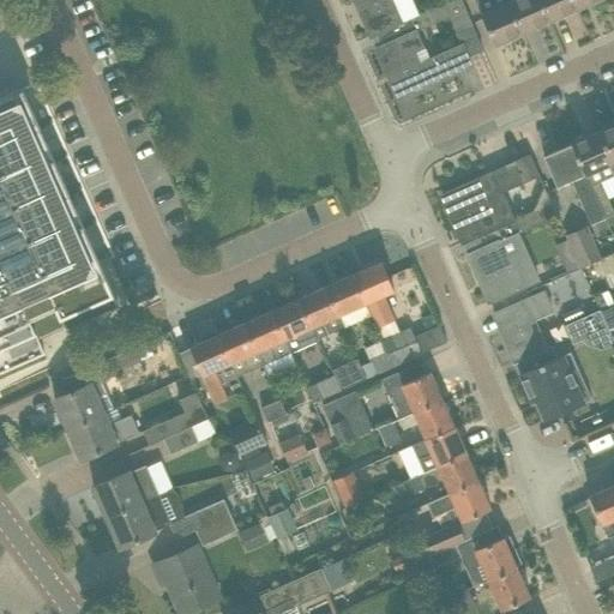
[(373,35),(378,47),(410,32),(404,19),(402,20),(392,0),(359,0),(362,7),(357,8),(369,36),(373,35)]
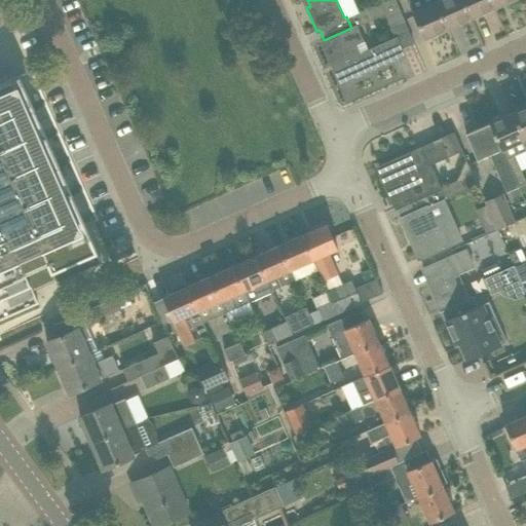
[(351,28),(324,40),(322,41),(332,65),(336,63),(343,80),(403,54),(396,36),(360,51),(357,44),(364,40),(357,25),(383,13),(389,28),(405,22),(395,0),(382,0),(346,16),(351,28)]
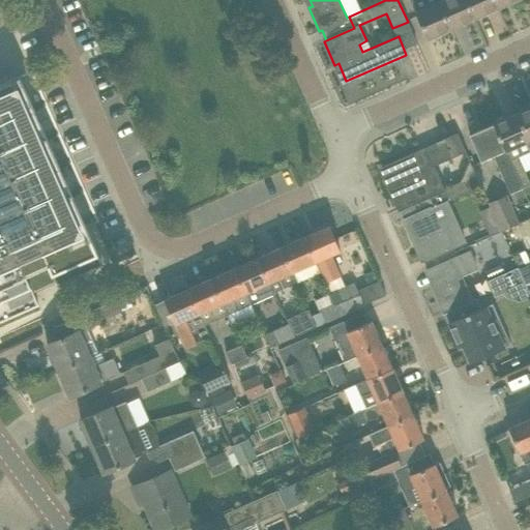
[(450,28),(437,0),(409,0),(427,38),(450,28)]
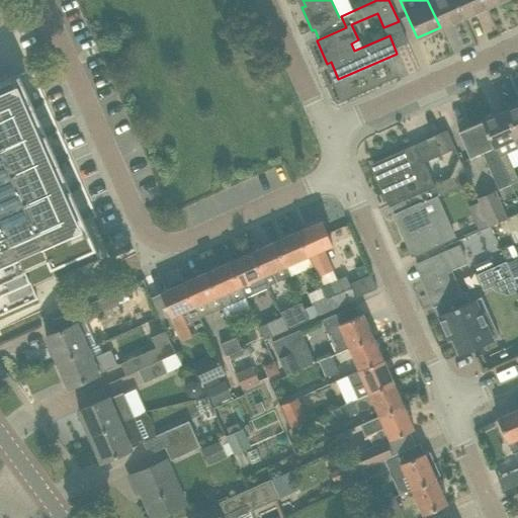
[(427,0),(440,27),(463,17),(455,0),(427,0)]
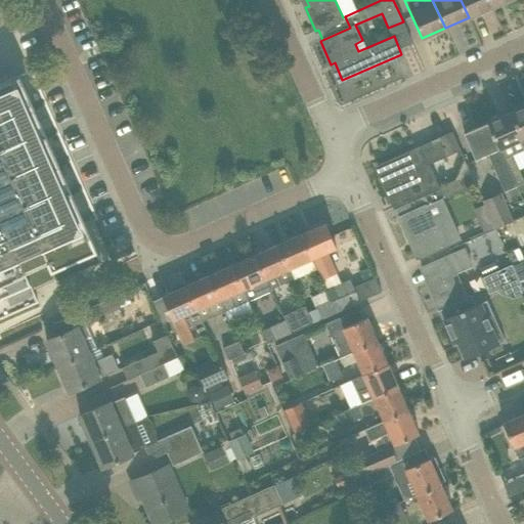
[(461,0),(469,17),(492,7),(489,0),(461,0)]
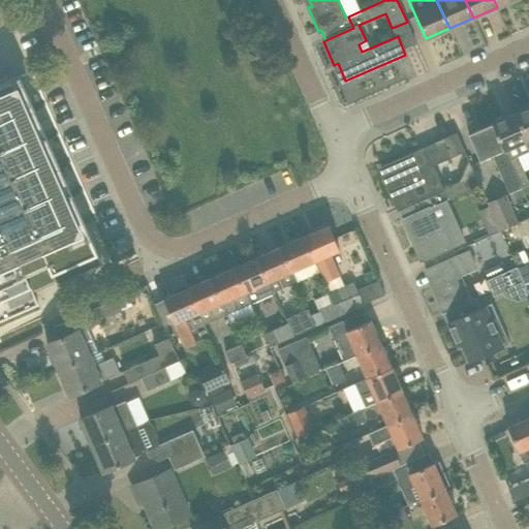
[(0,319),(38,304),(32,291),(28,282),(51,272),(55,281),(57,284),(101,265),(76,206),(68,210),(63,200),(72,196),(64,178),(56,182),(51,172),(59,168),(51,150),(43,153),(39,143),(47,139),(38,121),(31,125),(26,116),(34,112),(25,91),(17,95),(9,81),(0,84),(0,319)]
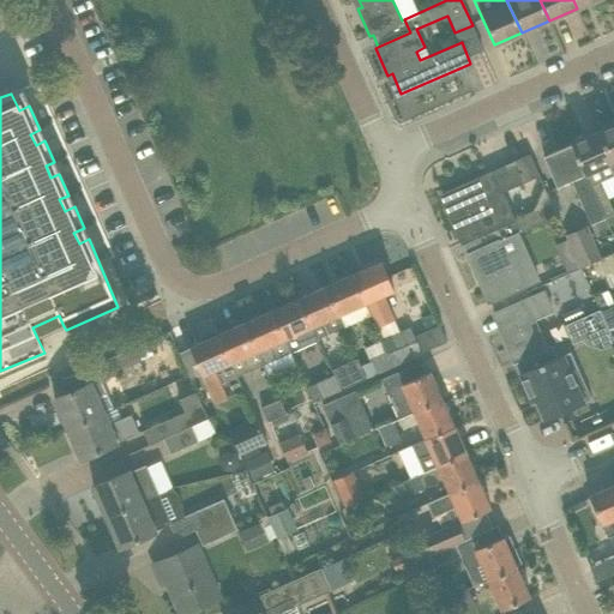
[(613,122),(599,130),(613,163),(613,122)]
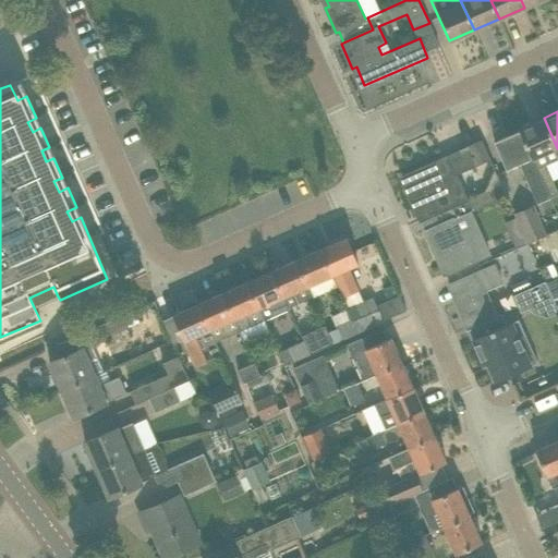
[(557,148),(544,118),(519,129),(549,197),(557,193),(557,192),(549,173),(557,170),(557,148)]
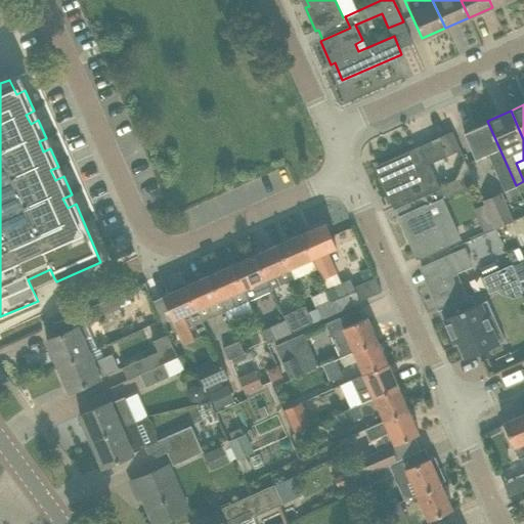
[(516,185),(487,121),(464,132),(475,159),(487,154),(499,182),(501,181),(506,189),(516,185)]
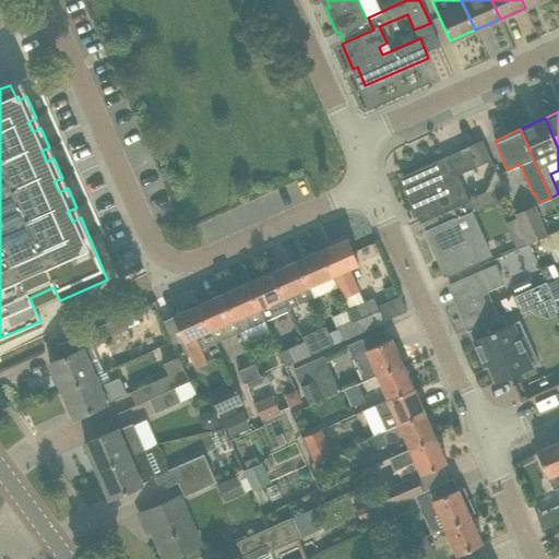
[(409,195),(419,219),(444,207),(450,221),(472,211),(472,212),(507,195),(490,161),(475,168),(480,181),(482,180),(486,190),(466,200),(455,175),(475,166),(467,149),(405,176),(413,194),(409,195)]
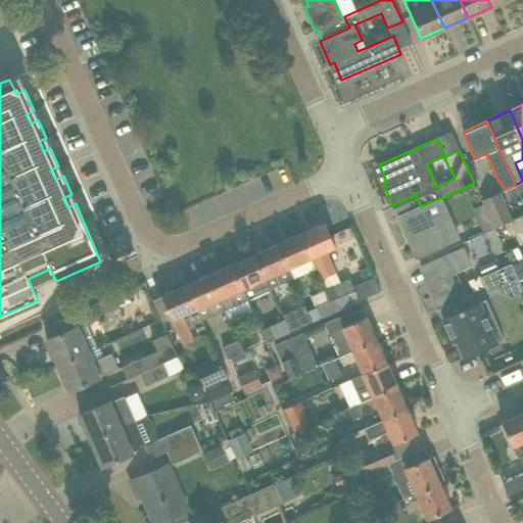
[(481,200),(488,218),(489,218),(493,228),(512,220),(500,192),(481,200)]
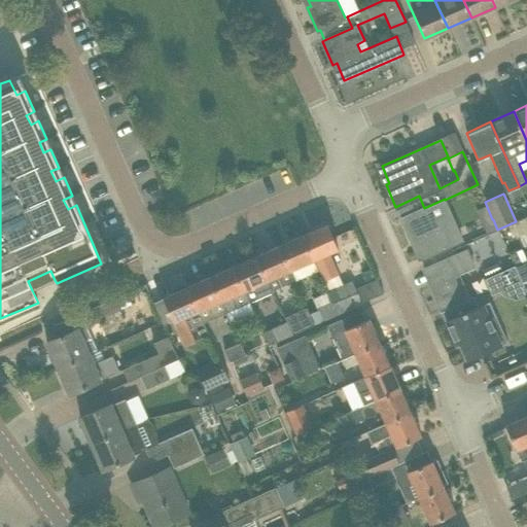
[(419,196),(395,207),(396,208),(397,208),(401,217),(400,218),(411,242),(415,240),(422,257),(442,249),(463,241),(445,200),(445,199),(424,208),(419,196)]
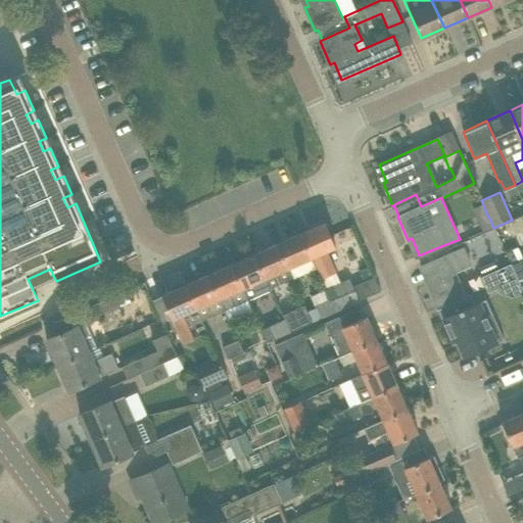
[(324,223),(300,233),(317,268),(316,268),(321,279),(321,278),(326,289),(336,313),(360,302),(348,279),(340,283),(326,251),(335,247),(324,223)]
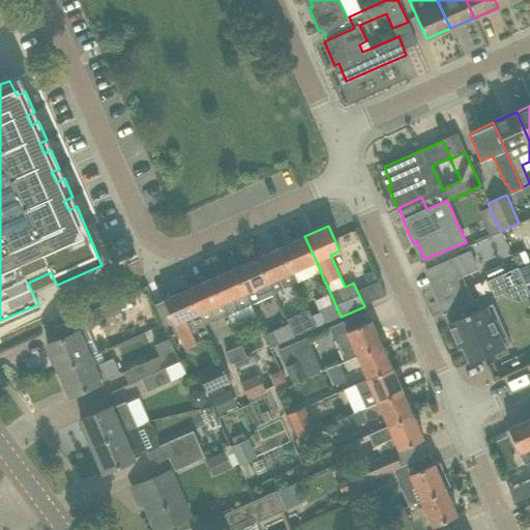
[(304,236),(282,246),(297,282),(320,271),(321,271),(304,236)]
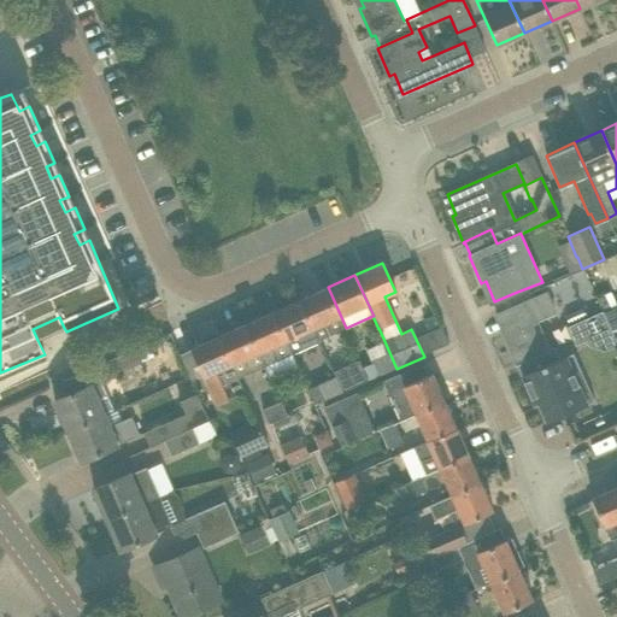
[(328,287),(300,299),(318,340),(346,328),(328,287)]
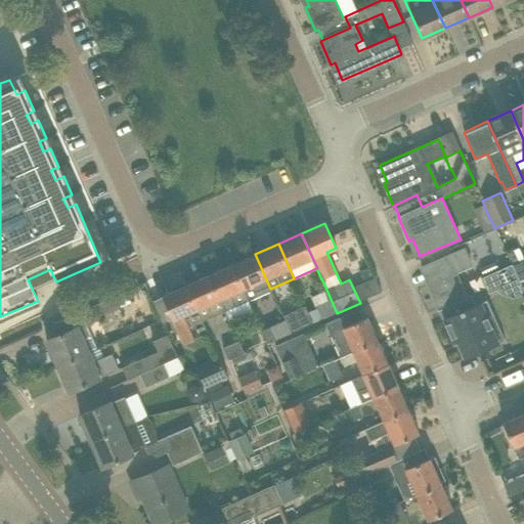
[(439,308),(467,296),(456,272),(473,265),(465,248),(425,266),(432,284),(428,285),(439,308)]
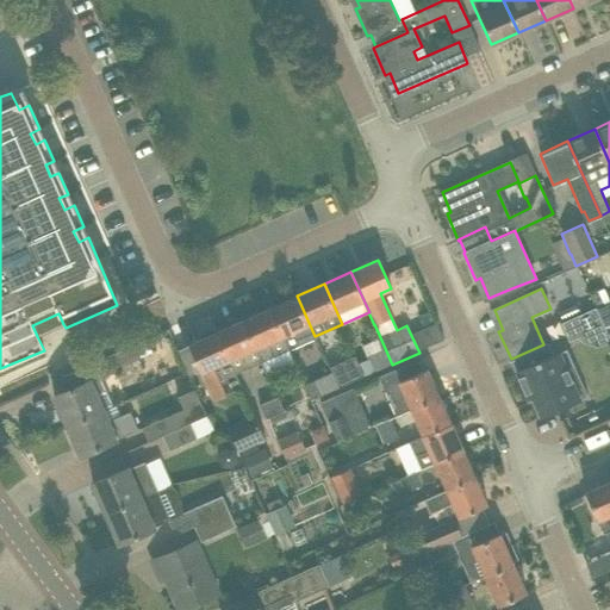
[(297,296),(269,307),(288,350),(315,338),(315,336),(297,296)]
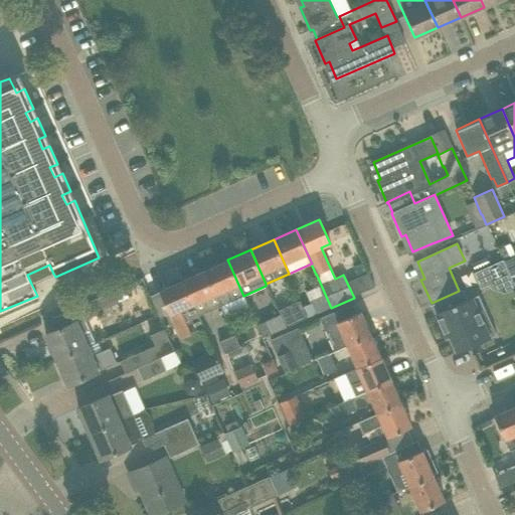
[(514,254),(503,261),(507,270),(509,276),(511,280),(510,280),(514,291),(514,290),(514,254)]
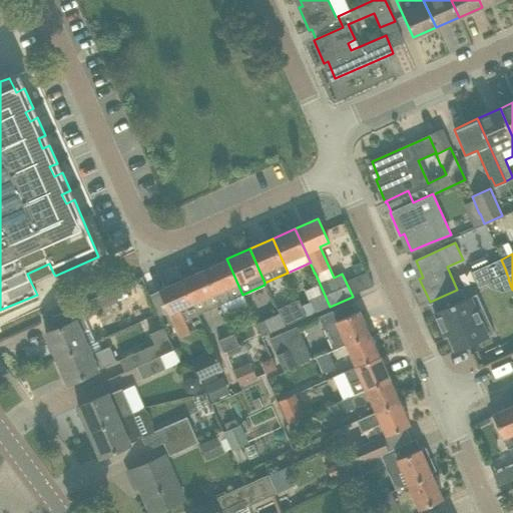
[(484,255),(470,262),(473,269),(487,263),(484,255)]
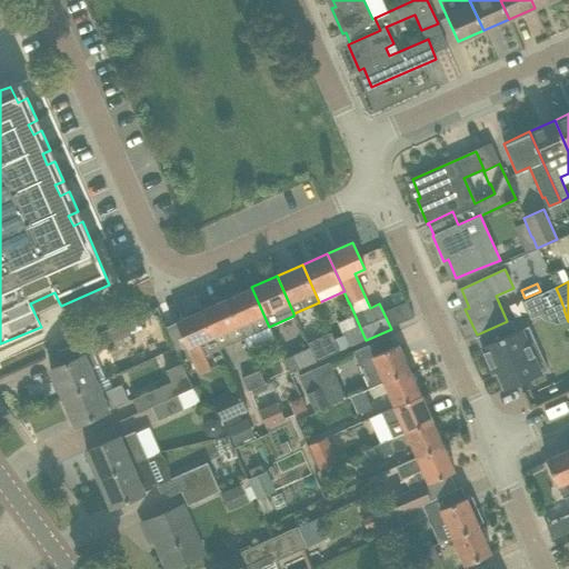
[(251,287),(227,298),(245,337),(269,327),(251,287)]
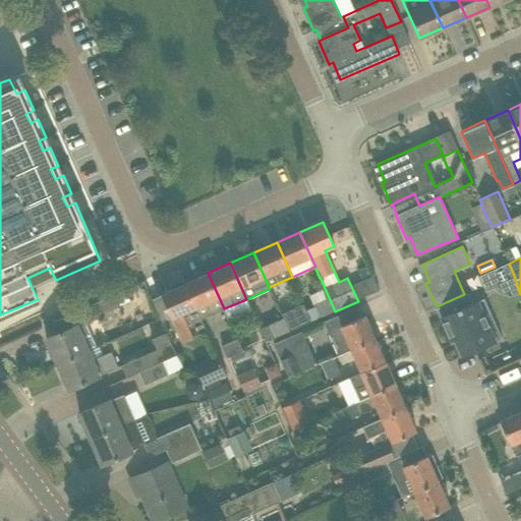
[(508,263),(478,276),(482,286),(513,273),(509,264),(508,263)]
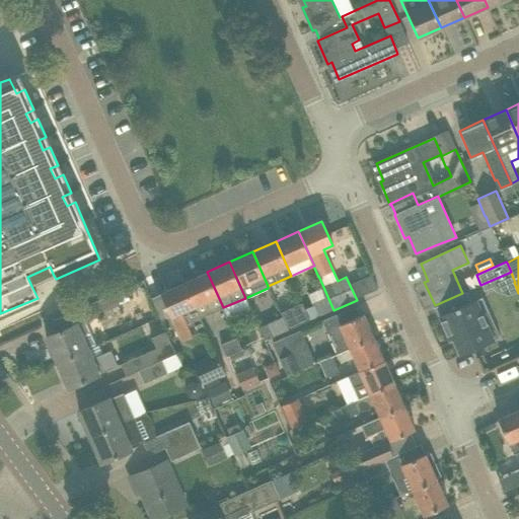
[(207,272),(183,282),(200,317),(223,307),(207,272)]
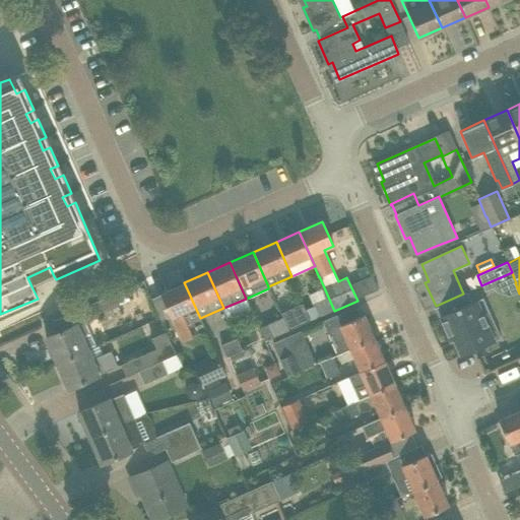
[(512,272),(481,285),(484,291),(514,278),(512,272)]
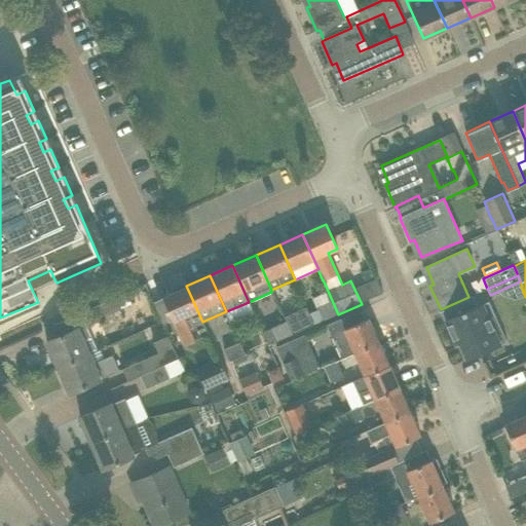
[(174,292),(162,297),(176,326),(185,323),(193,341),(195,341),(194,340),(208,334),(202,322),(186,286),(185,287),(184,284),(181,283),(174,286),(173,289),(174,292)]
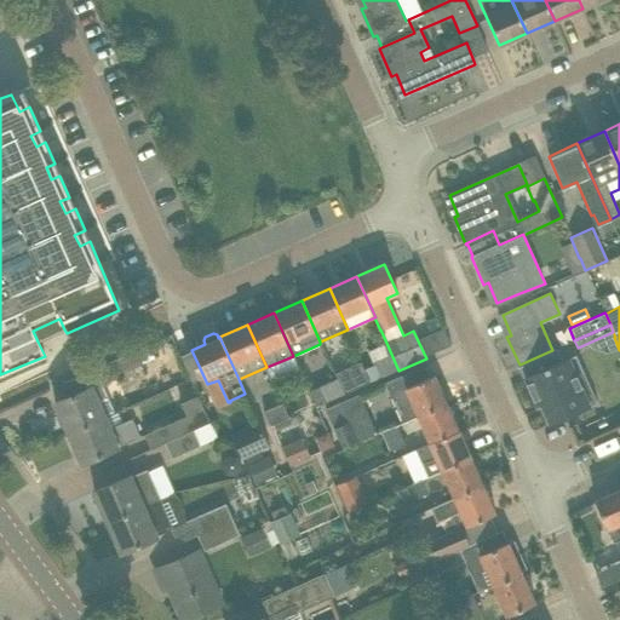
[(379,379),(399,371),(386,343),(367,351),(379,379)]
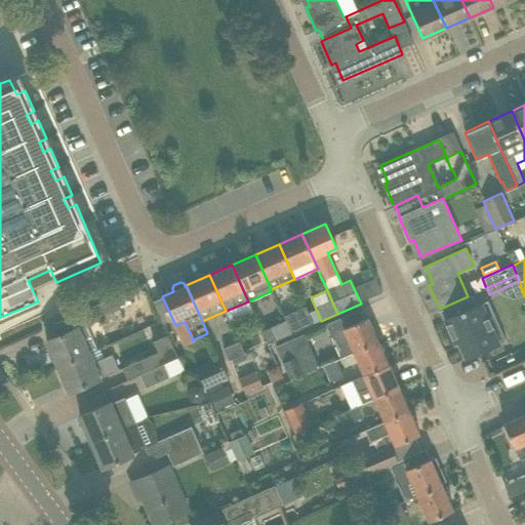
[(125,291),(116,295),(121,307),(130,303),(125,291)]
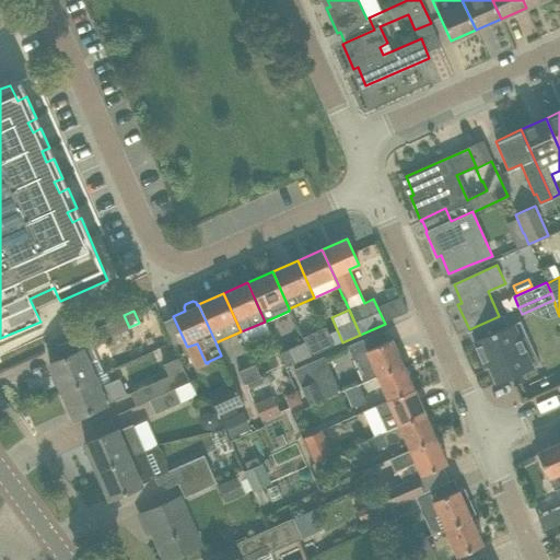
[(533,350),(526,335),(520,338),(513,323),(506,326),(501,314),(499,316),(469,329),(474,339),(474,340),(485,365),(488,364),(497,382),(539,363),(533,350)]
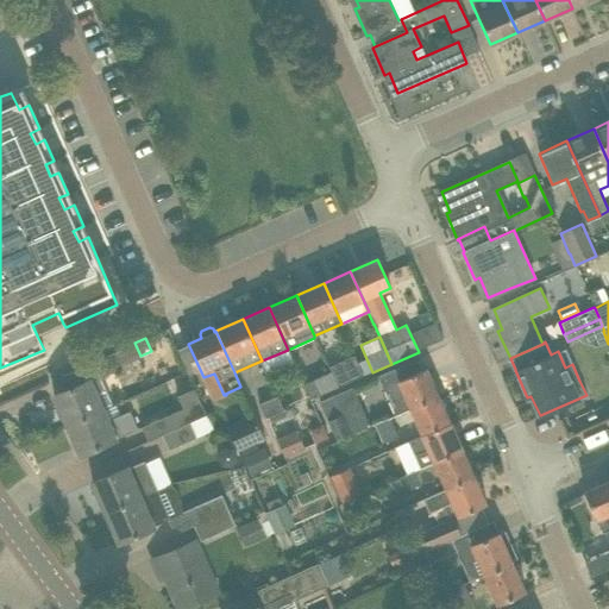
[(135,343),(107,356),(113,369),(140,357),(140,356),(135,343)]
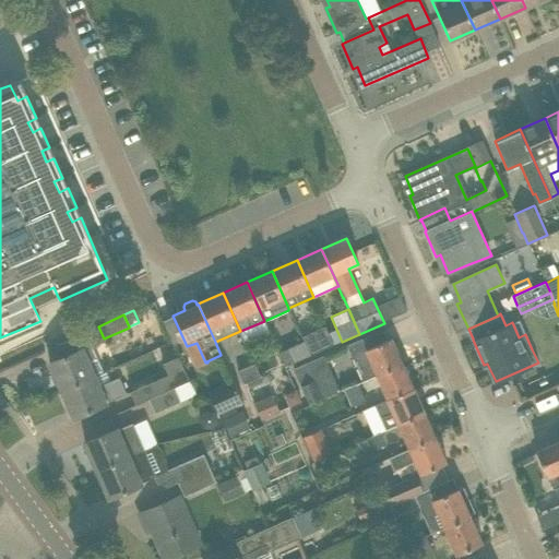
[(324,325),(314,330),(323,349),(326,347),(333,345),(324,325)]
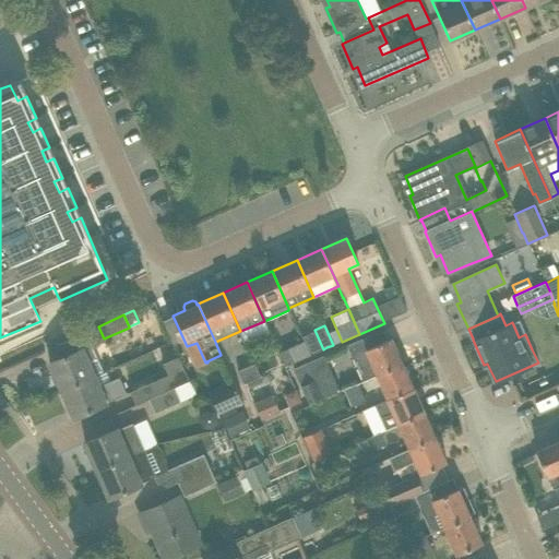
[(52,376),(59,392),(94,376),(94,375),(103,371),(92,346),(88,347),(82,333),(56,345),(61,357),(49,363),(55,375),(52,376)]
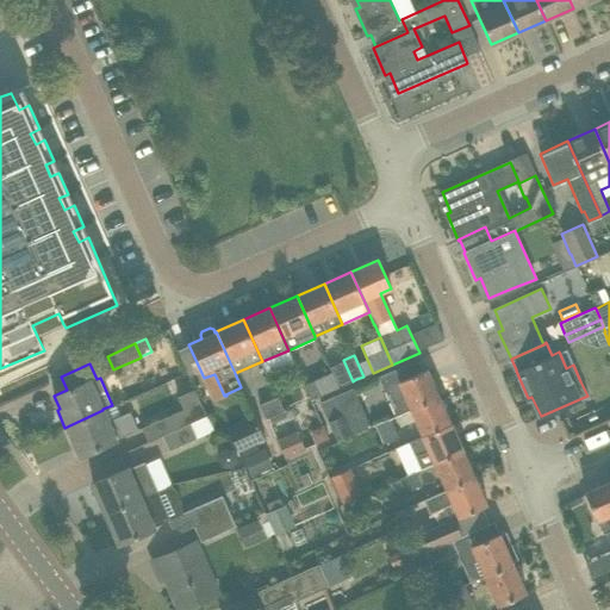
[(396,416),(399,414),(440,397),(427,368),(400,380),(394,369),(378,377),(396,416)]
